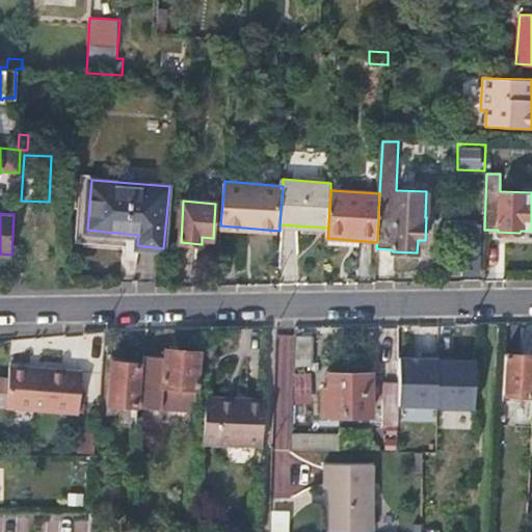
[(506,341),(503,393),(531,394),(531,353),(523,353),(524,343),(506,341)]
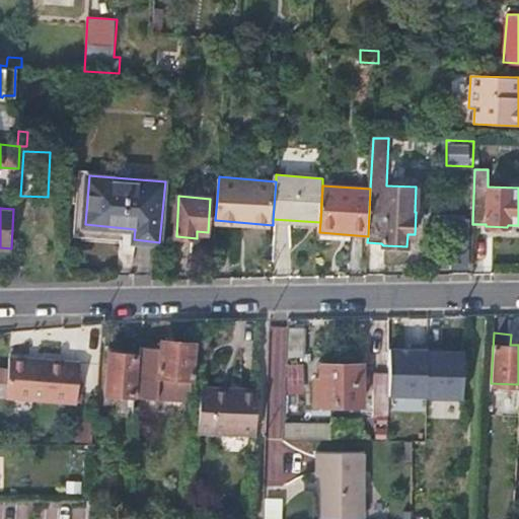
[(190,401),(195,343),(162,340),(161,349),(141,348),(137,397),(190,401)]
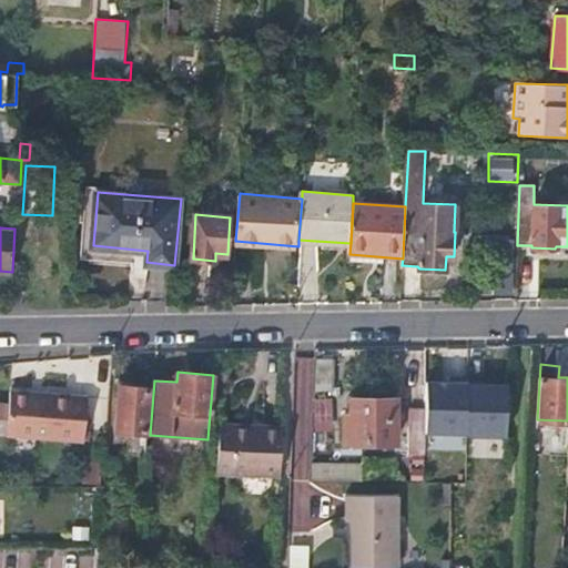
[(120,386),(117,429),(148,432),(151,387),(146,387),(146,384),(132,383),(132,387),(120,386)]
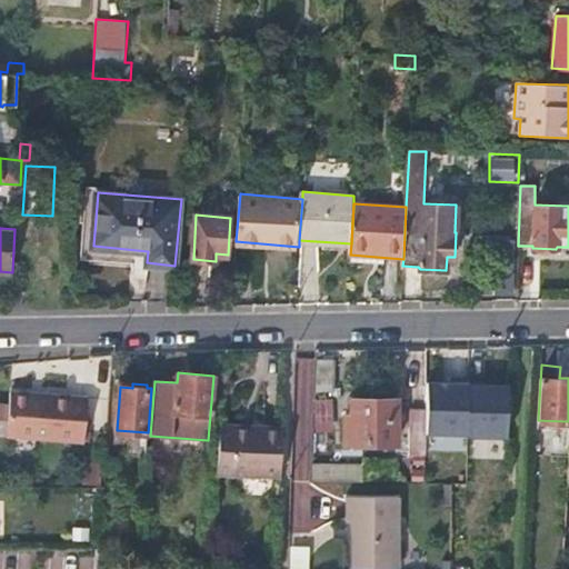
[(0,432),(7,433),(7,436),(82,440),(88,397),(46,393),(33,392),(11,391),(10,406),(0,405),(0,432)]
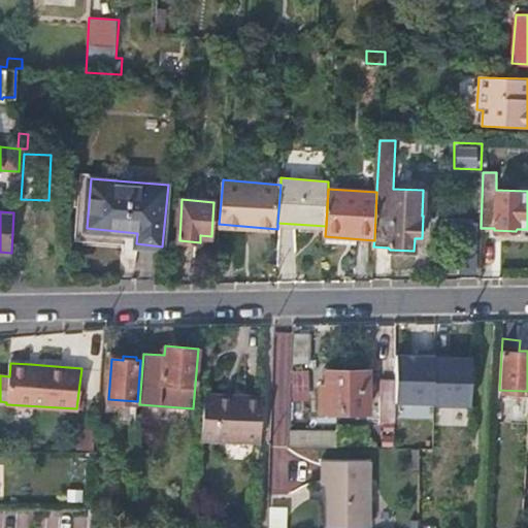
[(310,368),(292,369),(293,402),(311,401),(310,368)]
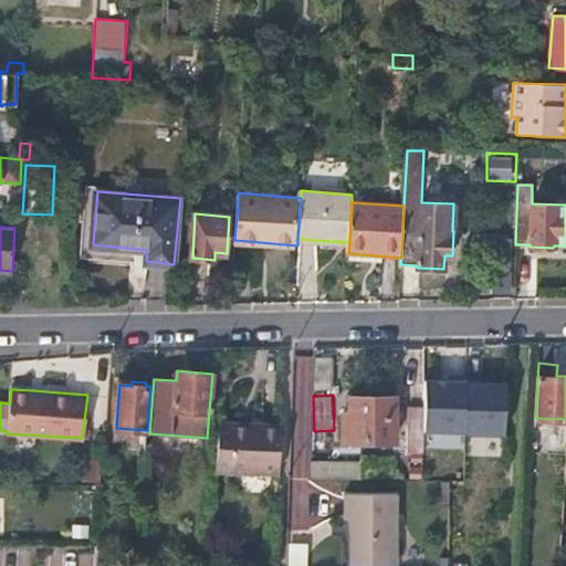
[(344,413),(344,441),(396,441),(396,396),(352,396),(350,413),(344,413)]
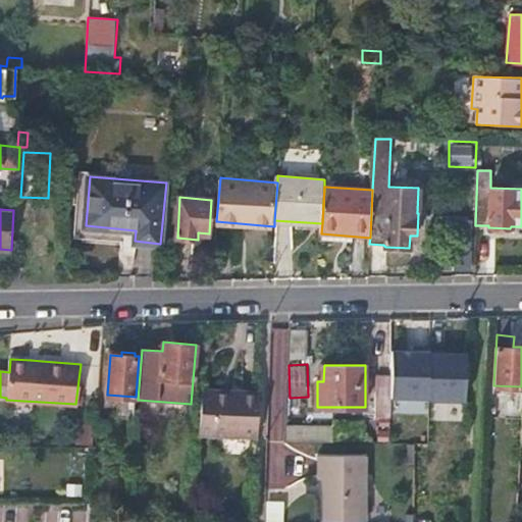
[(400,417),(416,418),(417,369),(400,368),(400,417)]
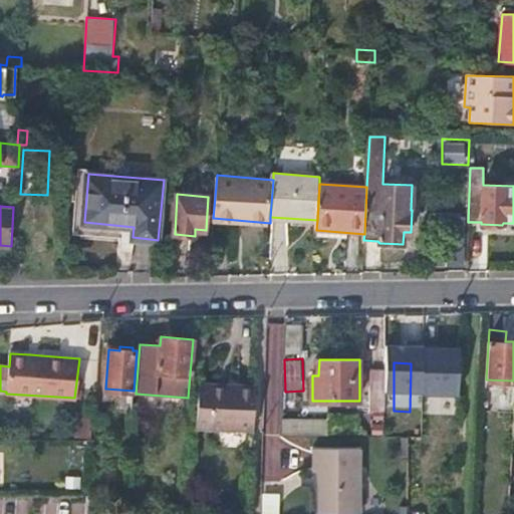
[(384,369),(369,368),(367,412),(383,413),(384,369)]
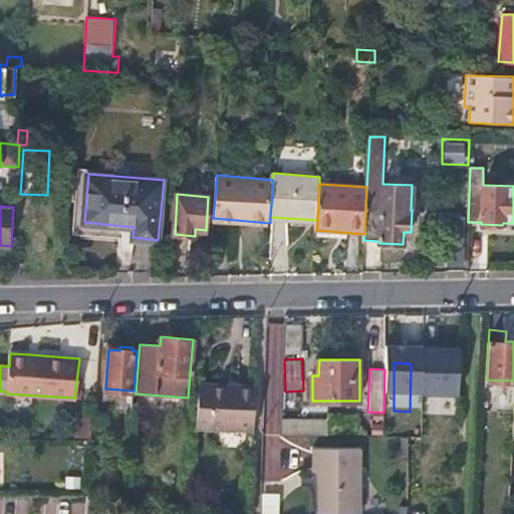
[(210,383),(199,383),(195,427),(226,431),(229,386),(226,386),(225,393),(209,392),(210,383)]
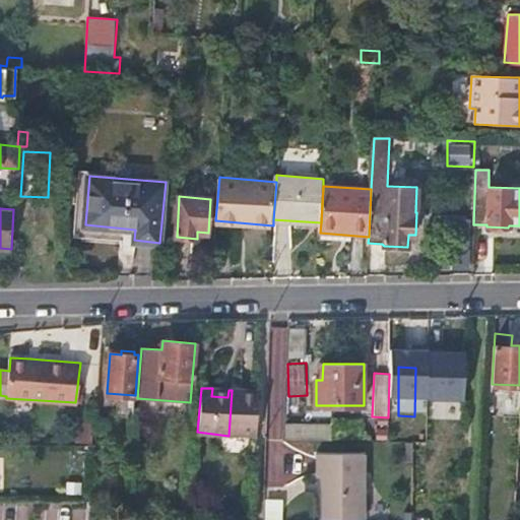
[(229,390),(212,388),(211,396),(228,397),(229,390)]
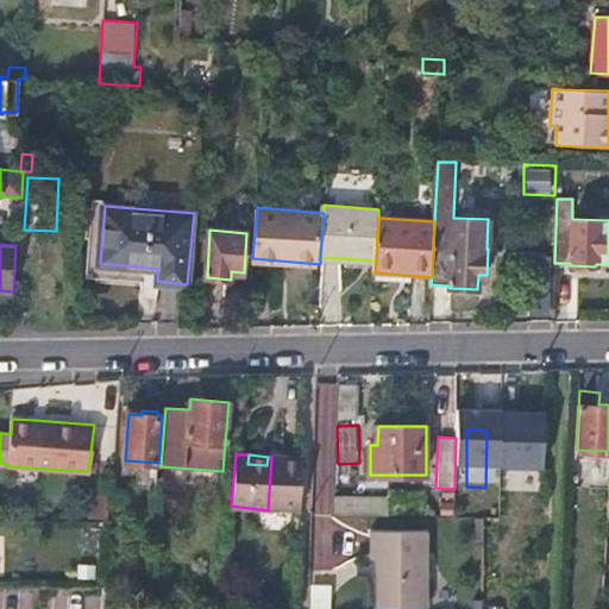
[(283,458),(271,457),(268,510),(280,510),(283,458)]
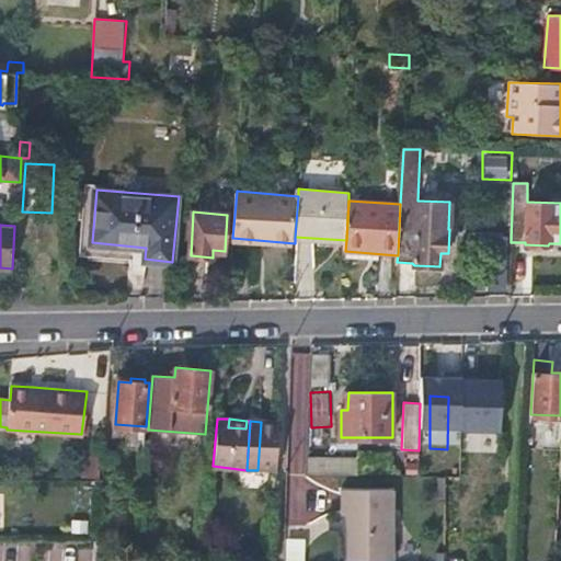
[(278,423),(261,422),(258,470),(275,471),(278,423)]
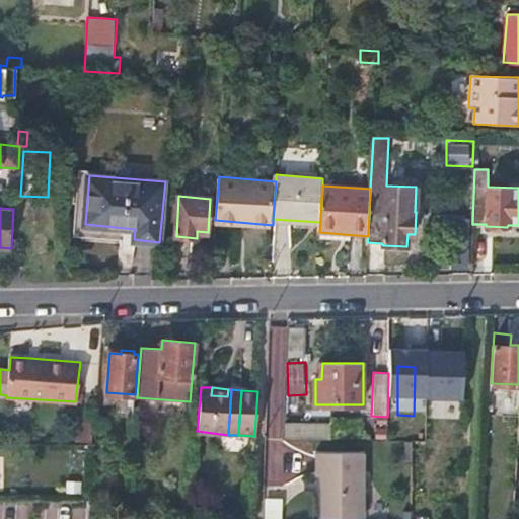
[(93,418),(78,418),(77,438),(92,438),(93,418)]
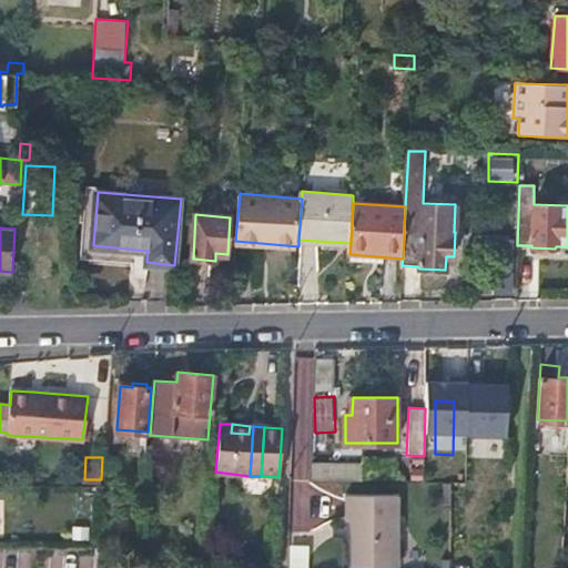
[(361,479),(361,459),(312,460),(312,479),(361,479)]
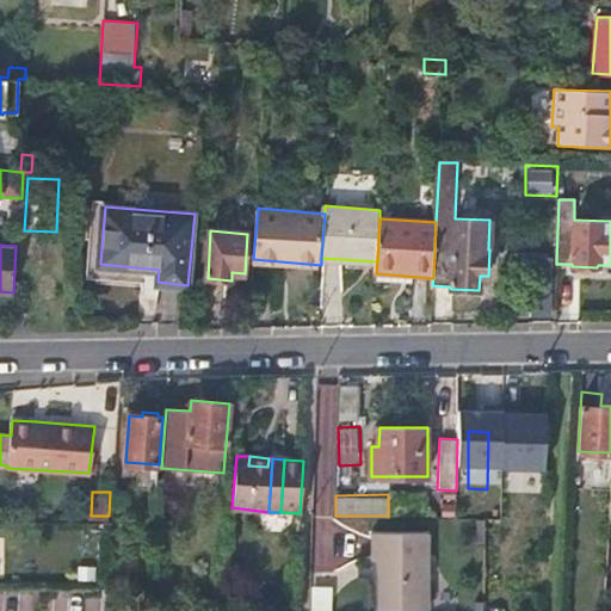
[(413,535),(356,535),(356,560),(365,560),(365,609),(414,609),(413,535)]
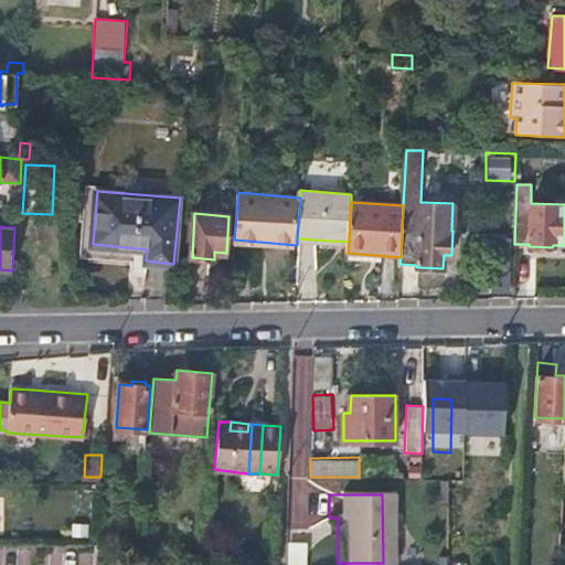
[(80,498),(77,522),(86,523),(88,498),(80,498)]
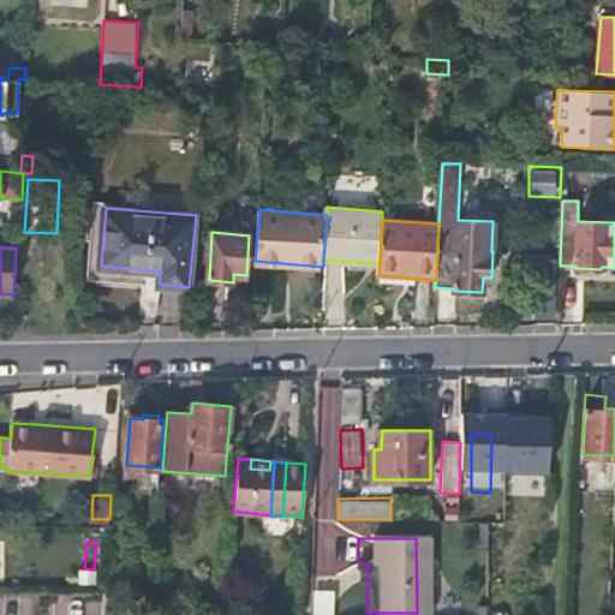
[(334,614),(336,587),(316,586),(314,614),(334,614)]
